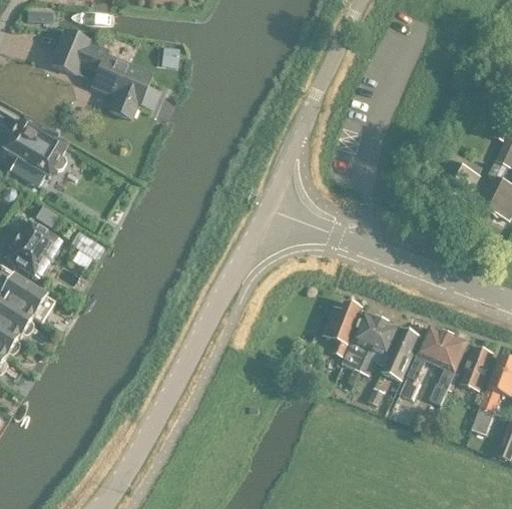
[(53,21),(54,12),(28,10),(27,19),(53,21)]
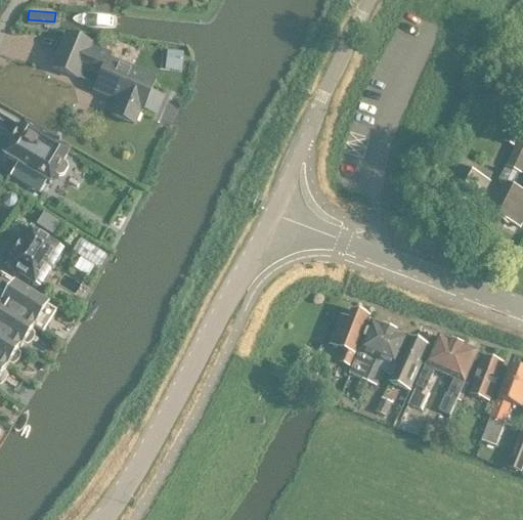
[(140,105),(142,106),(156,75),(109,54),(112,50),(91,41),(91,40),(67,30),(52,63),(77,75),(81,66),(99,74),(94,87),(118,96),(112,111),(134,121),(140,105)]
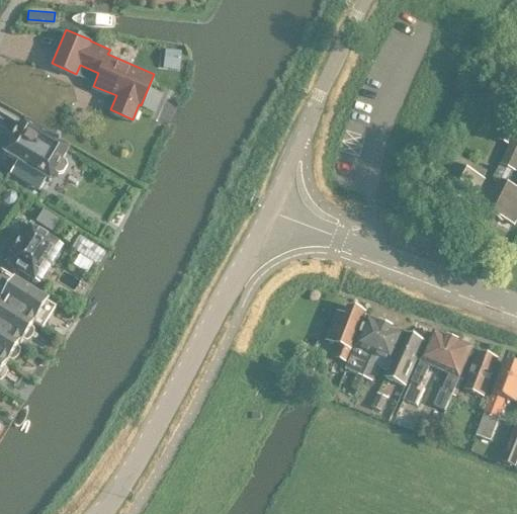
[(160,63),(179,65),(181,46),(162,45),(160,63)]
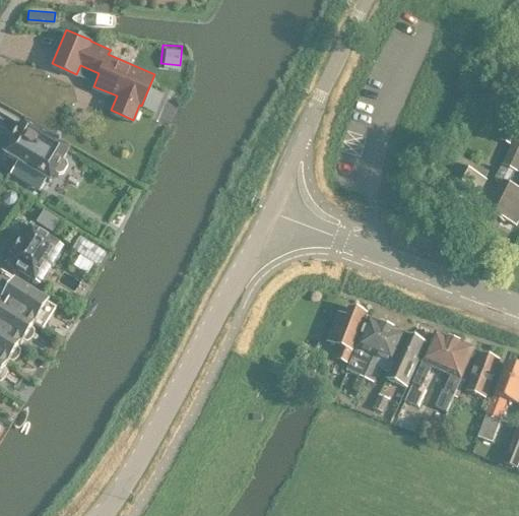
[(503,136),(513,141),(518,128),(518,109),(510,105),(506,113),(512,117),(503,136)]
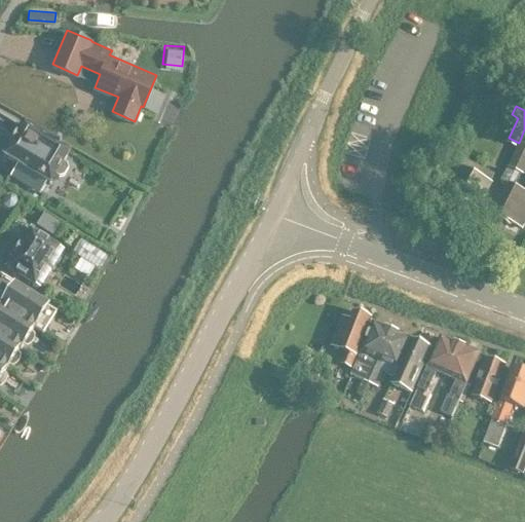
[(60,173),(64,172),(69,164),(67,160),(64,158),(70,148),(23,120),(4,153),(50,181),(57,171),(60,173)]
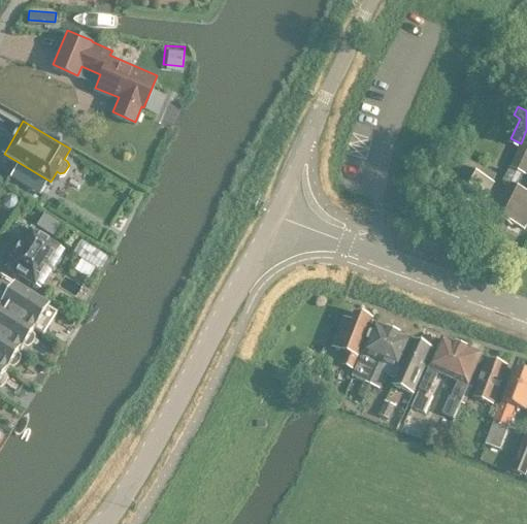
[(508,182),(494,210),(526,228),(526,189),(517,185),(526,163),(526,142),(523,140),(504,179),(508,182)]
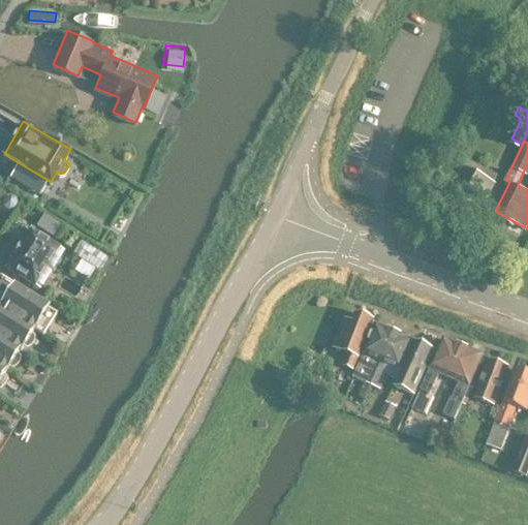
[(482,204),(494,181),(498,171),(469,156),(465,165),(463,164),(452,188),(482,204)]
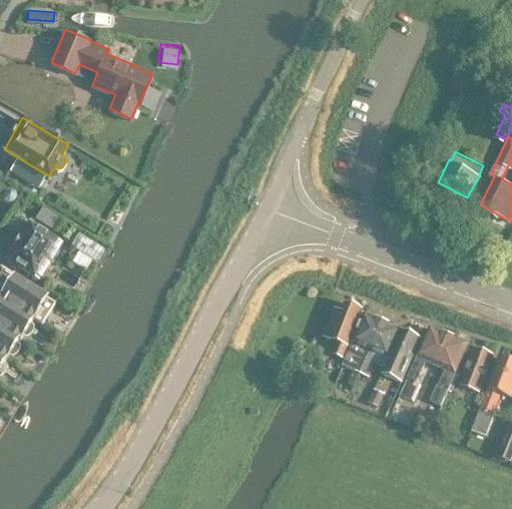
[(43,205),(36,215),(51,225),(58,214),(43,205)]
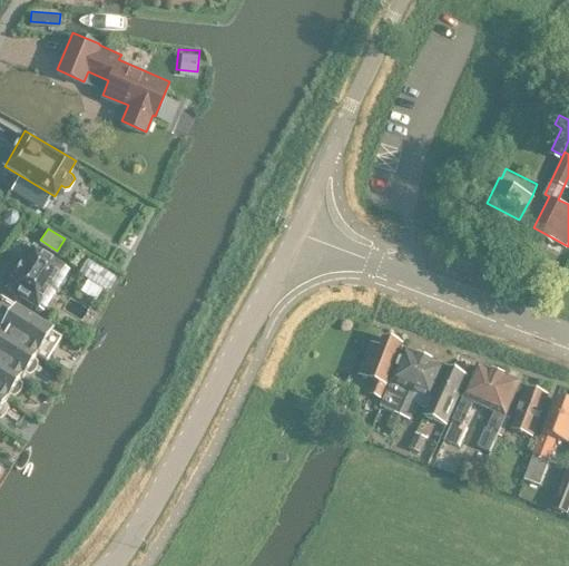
[(9,286),(42,308),(51,293),(47,291),(65,263),(36,245),(36,244),(35,243),(33,245),(23,262),(22,261),(15,272),(16,273),(9,284),(8,285),(9,286)]
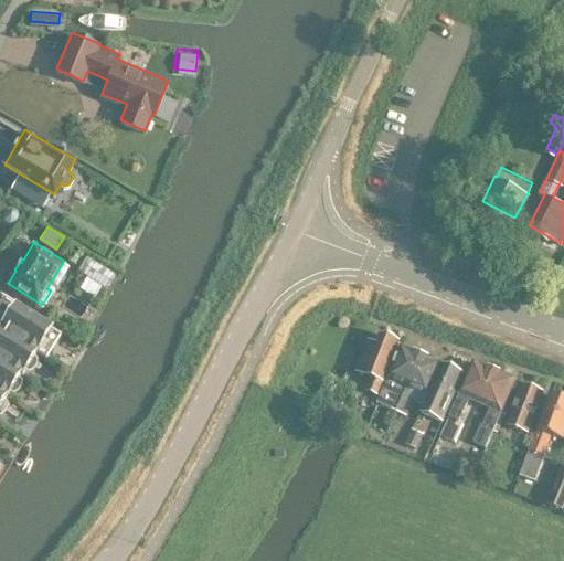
[(0,307),(0,325),(38,349),(36,350),(46,356),(61,331),(14,303),(9,313),(0,307)]
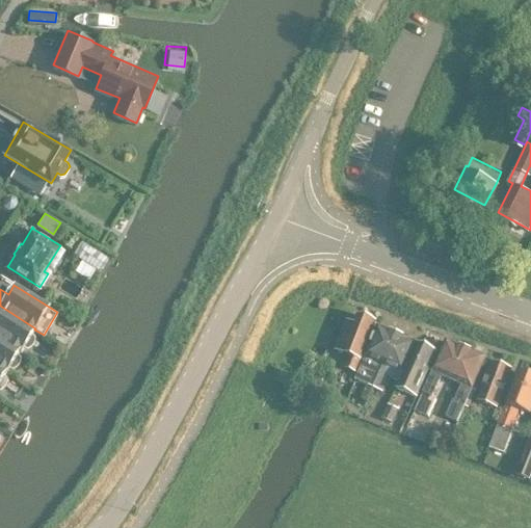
[(21,350),(34,330),(35,328),(0,306),(0,336),(20,349),(21,350)]
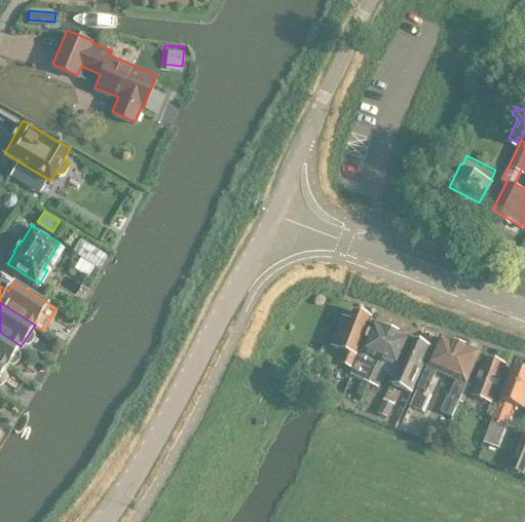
[(350,314),(343,311),(331,341),(346,347),(342,359),(351,363),(371,312),(354,306),(350,314)]
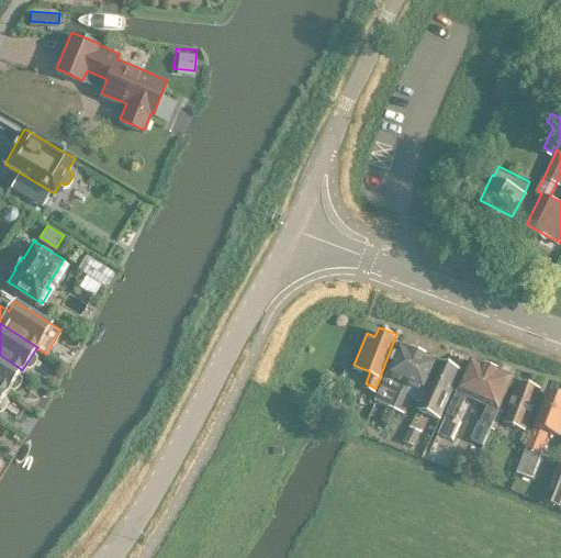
[(378,398),(394,405),(419,349),(400,342),(386,372),(378,398)]
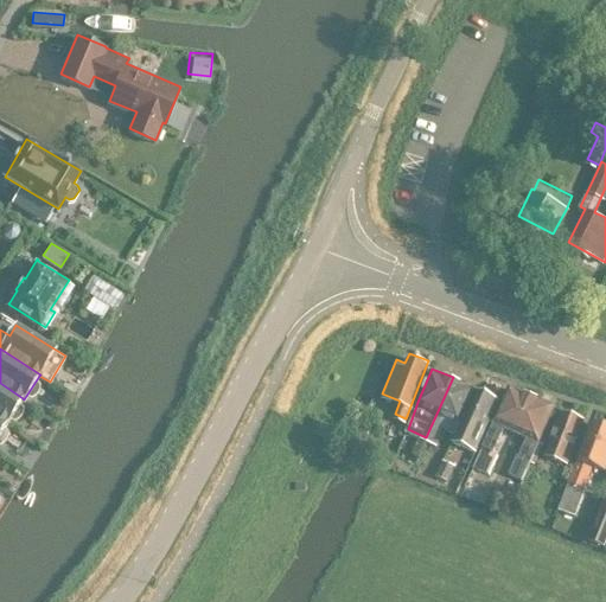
[(453,377),(426,437),(438,442),(445,426),(455,430),(474,388),(453,377)]
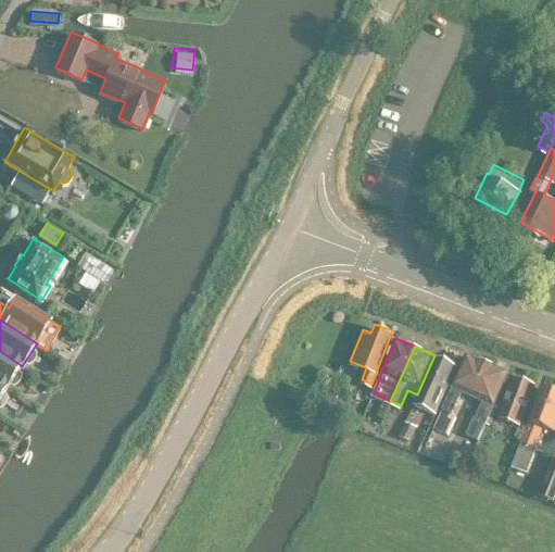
[(0,381),(8,387),(21,365),(0,351),(0,381)]
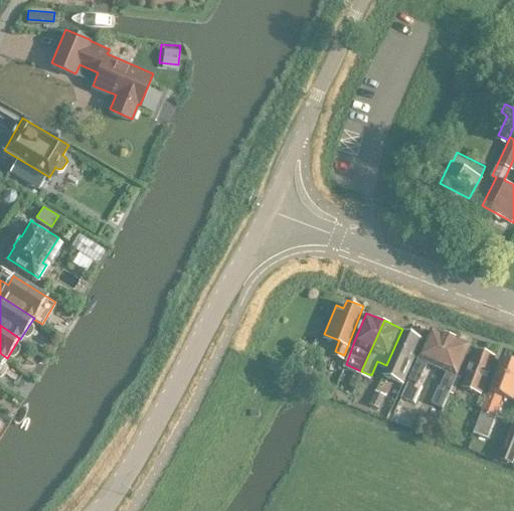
[(451,334),(432,326),(401,393),(416,398),(423,380),(420,379),(430,360),(438,364),(451,334)]
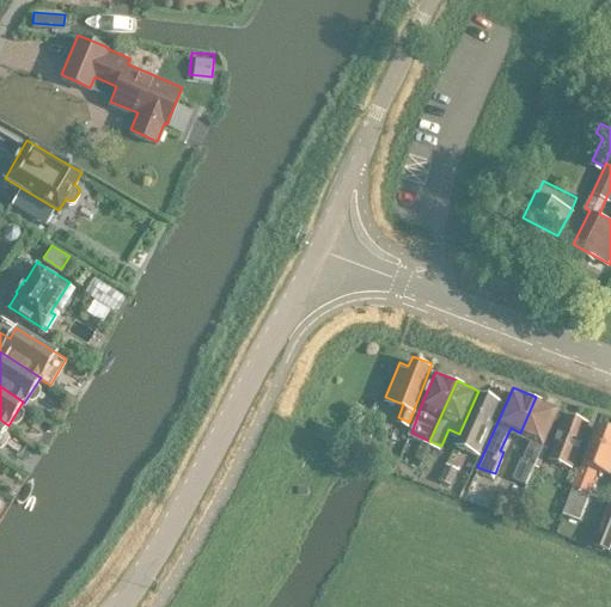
[(459,434),(456,441),(480,452),(502,400),(478,391),(459,434)]
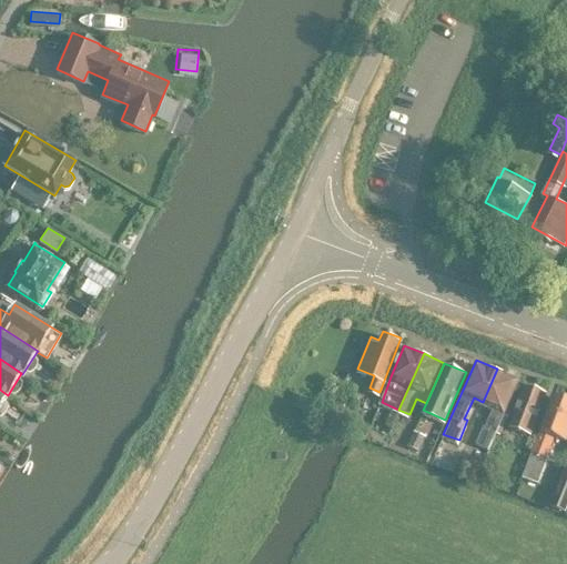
[(497,369),(483,402),(494,406),(486,425),(484,424),(476,441),(489,446),(519,379),(497,369)]
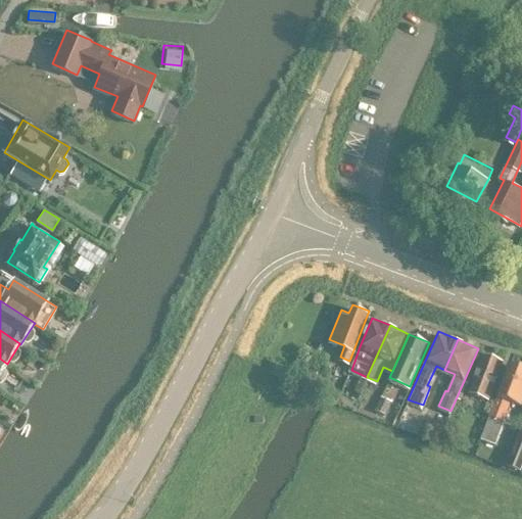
[(476,354),(465,377),(473,380),(470,390),(490,397),(505,359),(504,358),(485,350),(483,357),(476,354)]
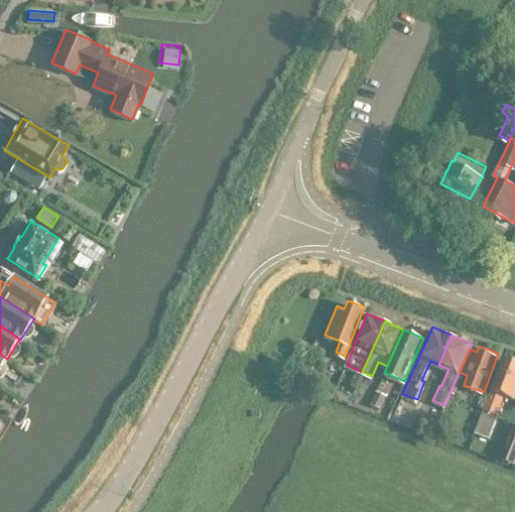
[(514,360),(504,356),(476,429),(490,435),(499,412),(497,411),(504,392),(514,397),(514,360)]
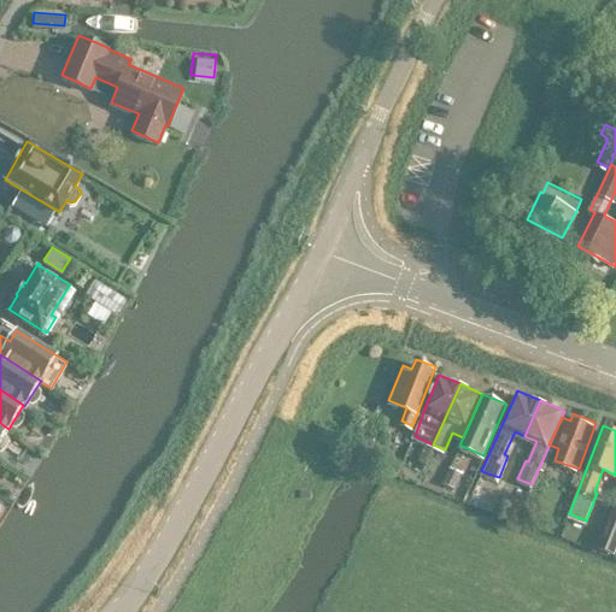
[(446,482),(458,487),(465,472),(452,466),(446,482)]
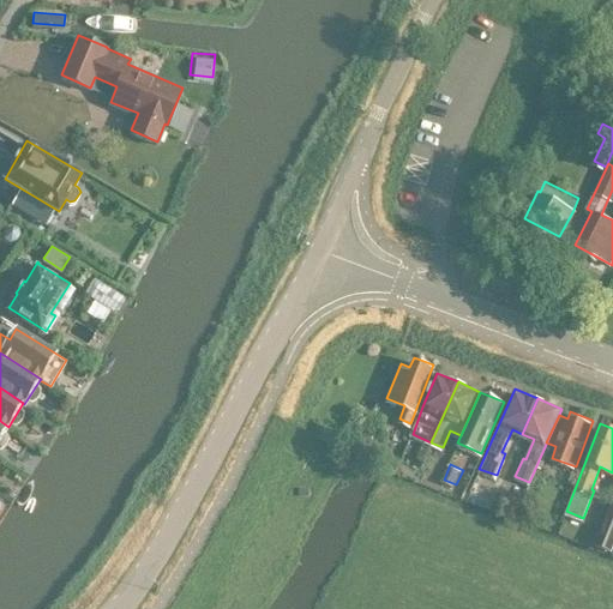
[(612,502),(596,546),(600,547),(611,552),(612,552),(612,502)]
